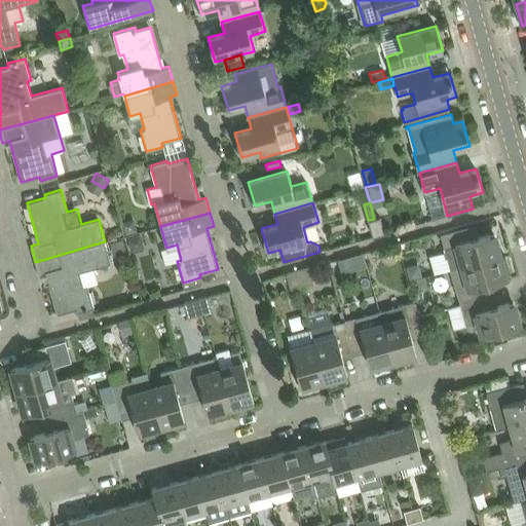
[(368,220),(373,236),(385,233),(380,217),(374,219),(368,220)]
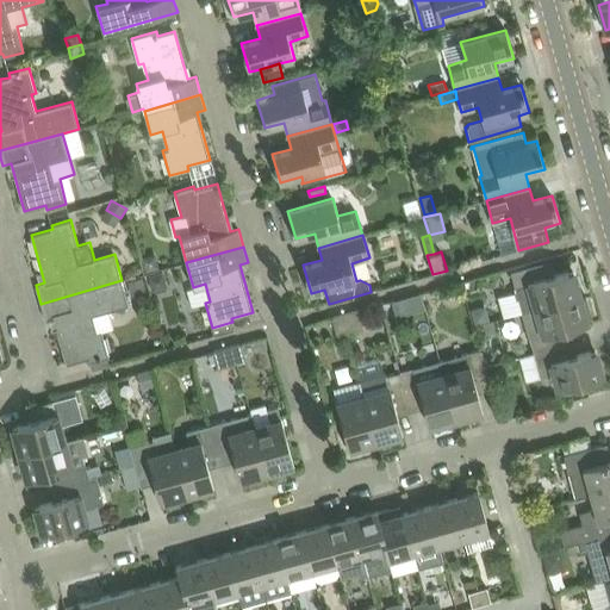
[(149,256),(141,259),(145,272),(159,268),(157,260),(149,256)]
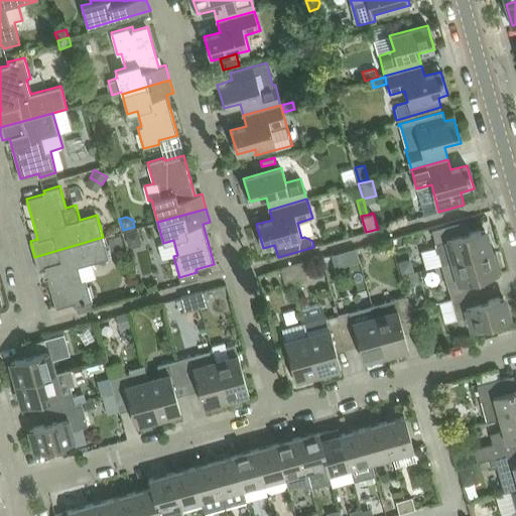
[(442,265),(454,262),(491,251),(485,228),(462,235),(458,223),(432,230),(438,251),(439,251),(442,265)]
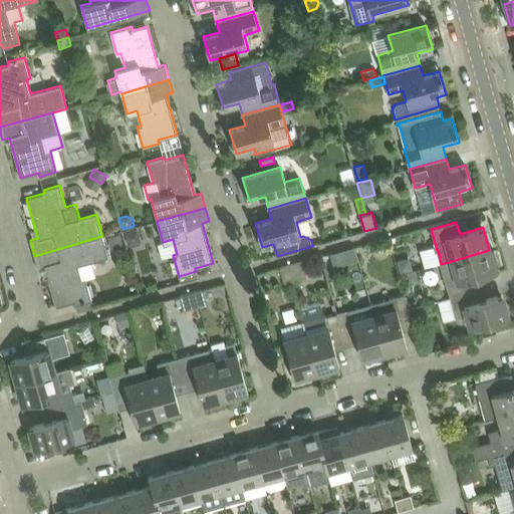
[(138,230),(125,233),(129,245),(138,242),(140,237),(138,230)]
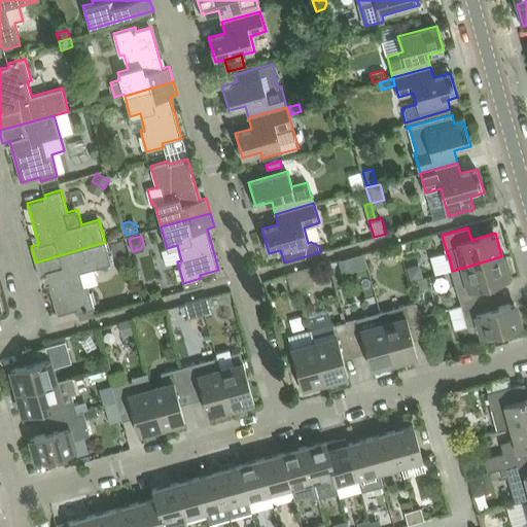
[(123,239),(110,243),(114,255),(126,252),(123,239)]
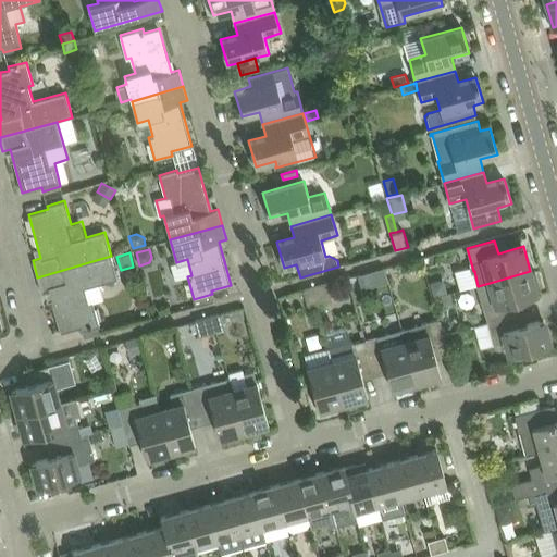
[(111,256),(37,277),(41,291),(49,288),(61,332),(81,326),(84,338),(101,333),(94,302),(89,304),(85,287),(99,284),(118,279),(111,256)]
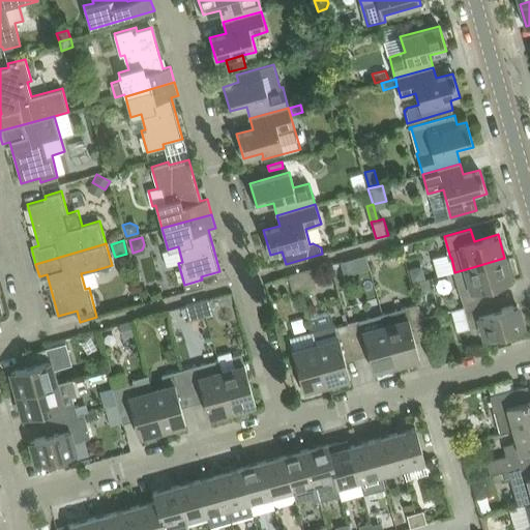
[(178,246),(168,249),(162,252),(166,266),(178,263),(182,262),(178,246)]
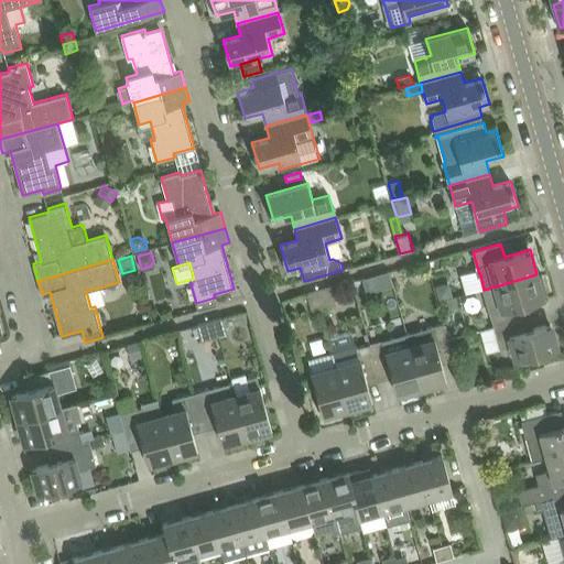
[(388,271),(380,273),(383,286),(392,284),(388,271)]
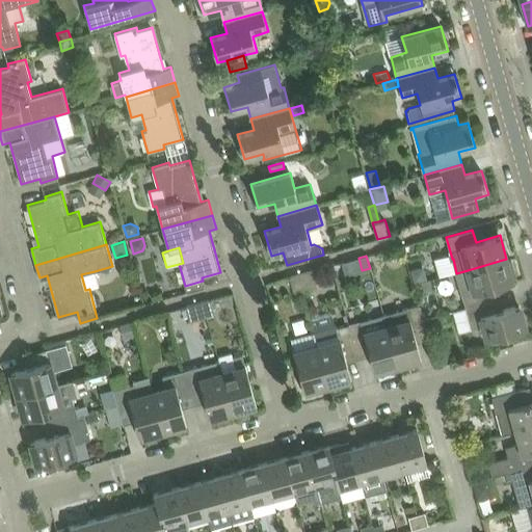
[(362,270),(358,258),(341,262),(345,275),(362,270)]
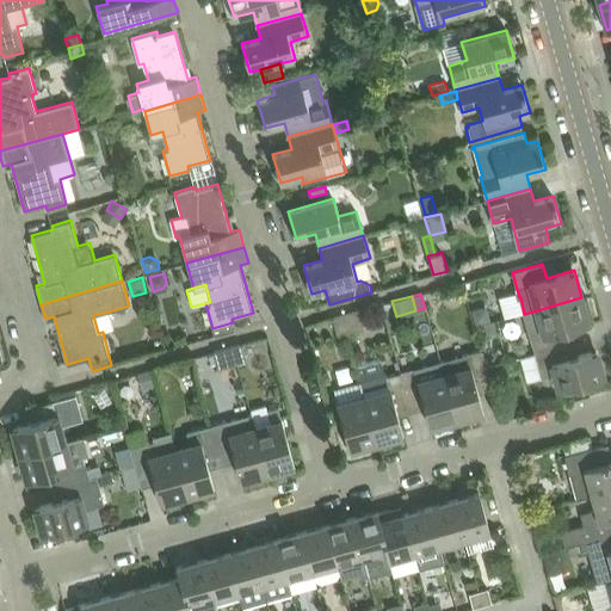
[(524,314),(528,328),(535,353),(566,345),(561,331),(588,323),(594,322),(587,296),(581,297),(537,310),(524,314)]
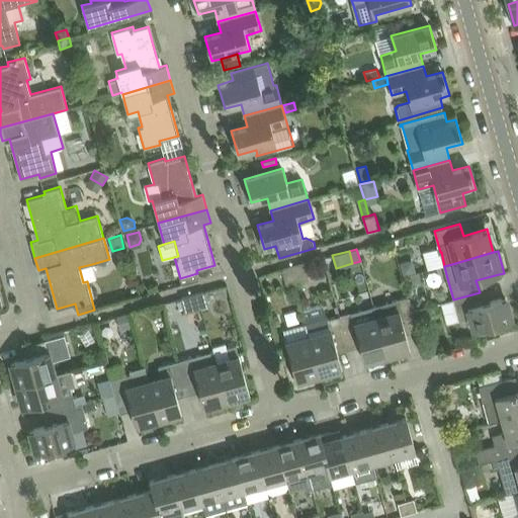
[(408,260),(400,262),(403,274),(416,271),(414,263),(408,260)]
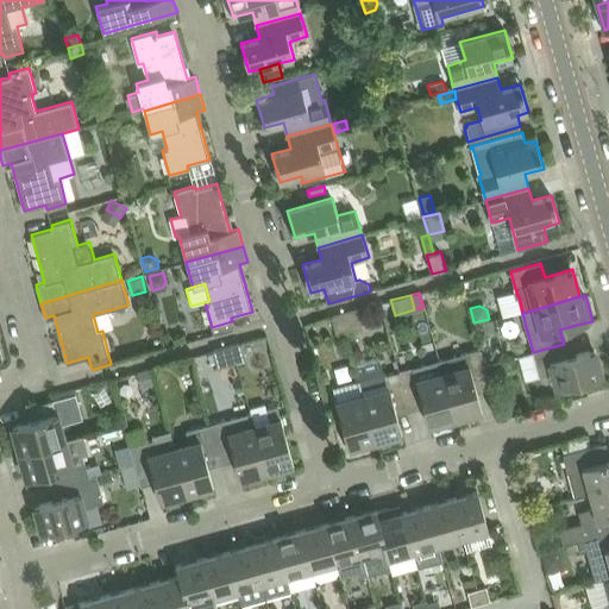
[(358,309),(332,316),(337,333),(363,326),(358,309)]
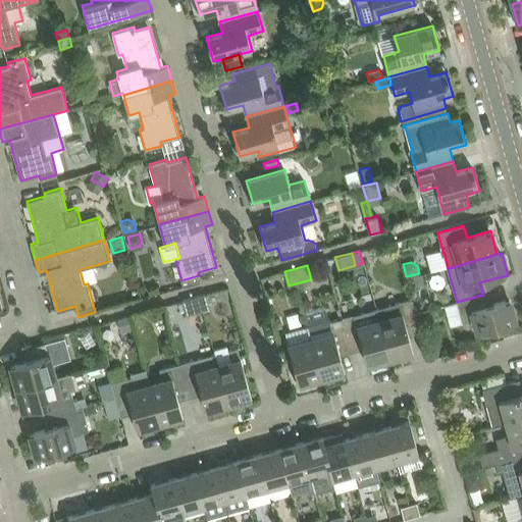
[(84,284),(88,283),(97,280),(93,266),(80,269),(84,284)]
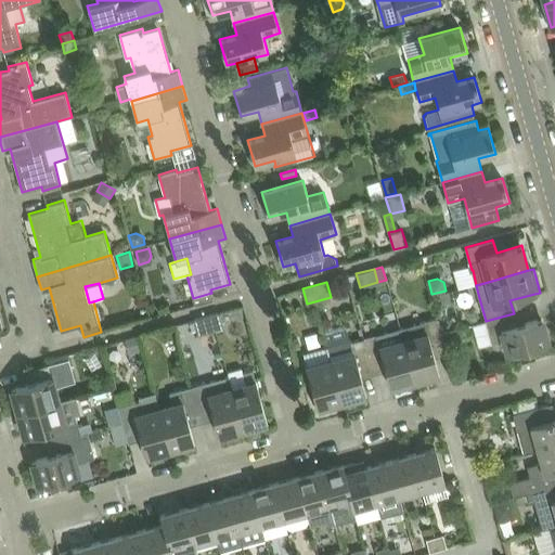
[(195,304),(213,298),(211,293),(193,298),(195,304)]
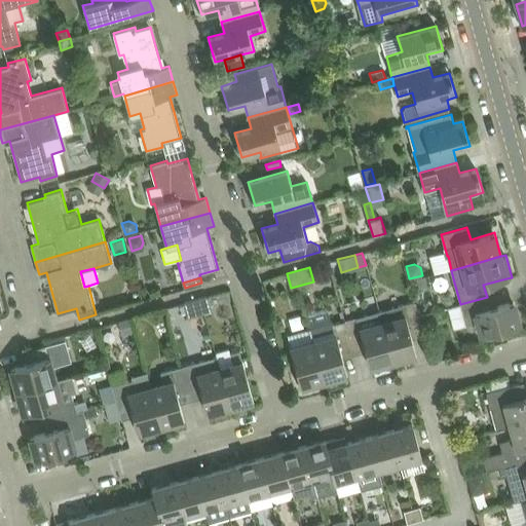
[(208,296),(184,302),(188,316),(212,310),(208,296)]
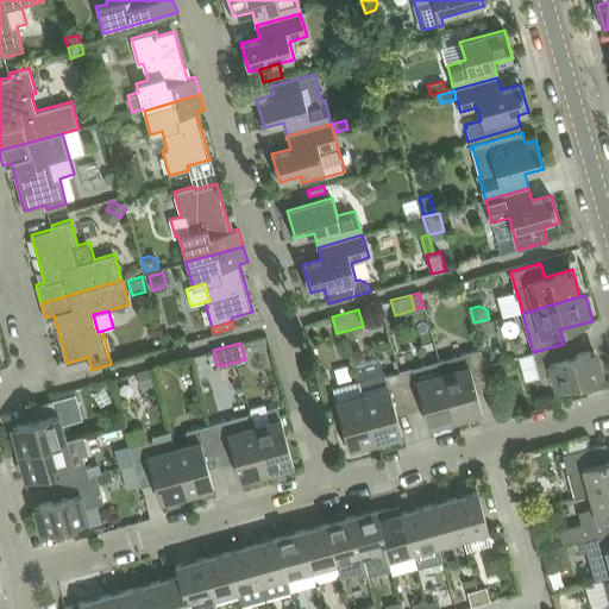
[(564,344),(533,352),(519,357),(526,381),(553,372),(558,389),(602,376),(595,349),(566,357),(564,344)]
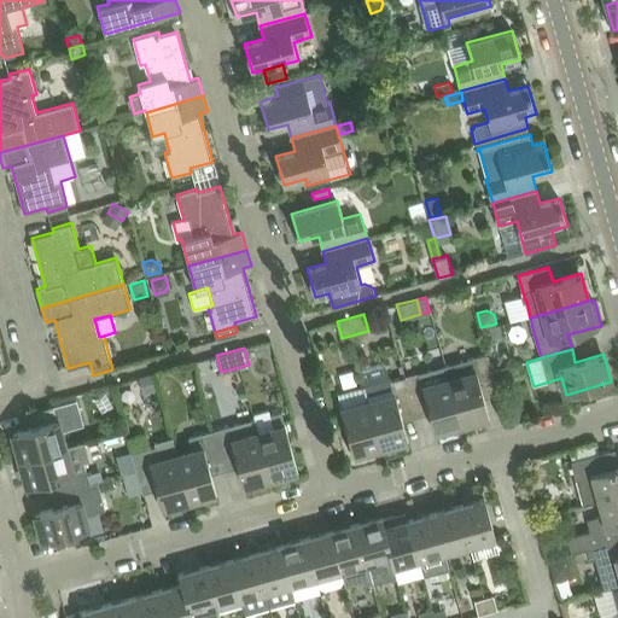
[(461,361),(447,366),(464,424),(489,417),(482,389),(495,385),(487,354),(461,361)]
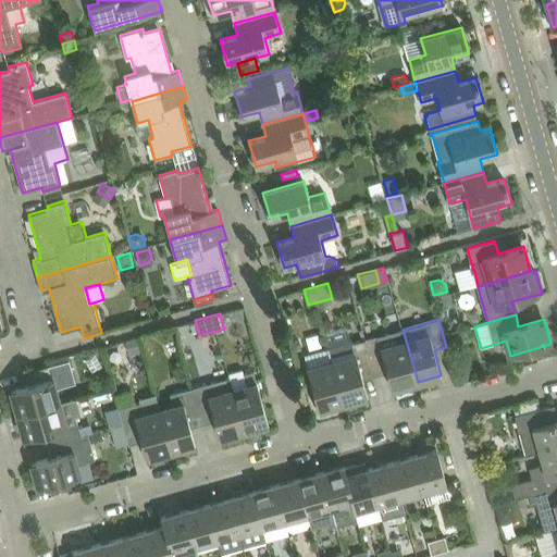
[(325,335),(330,349),(350,344),(346,329),(325,335)]
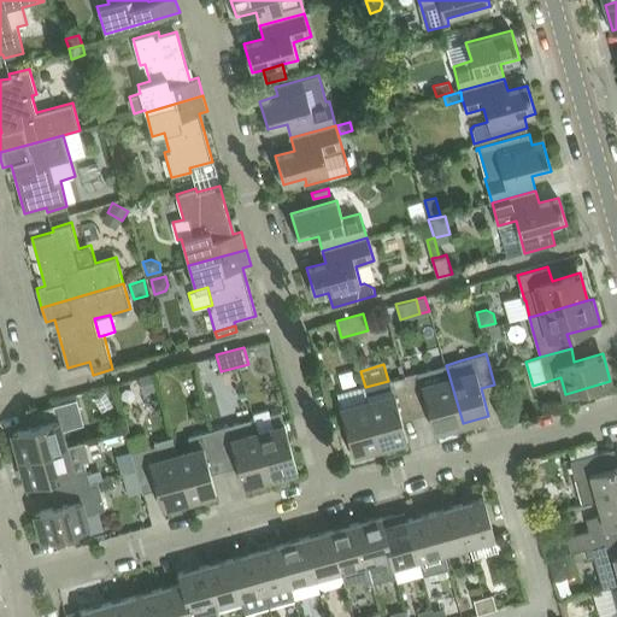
[(429,369),(405,376),(413,406),(427,403),(434,430),(463,423),(446,365),(429,369)]
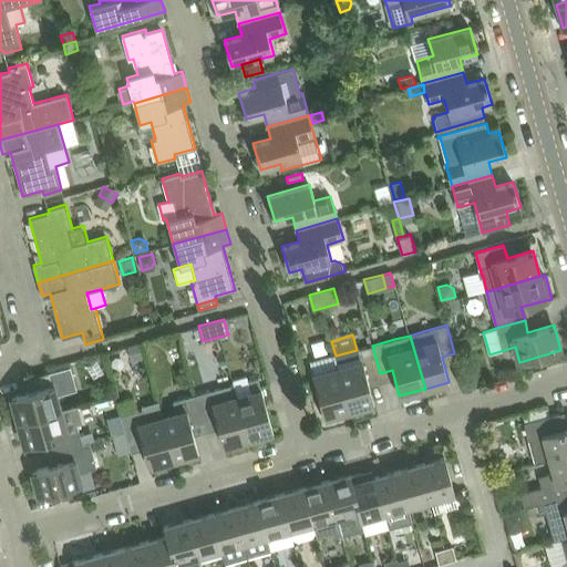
[(140,343),(127,347),(132,361),(144,358),(140,343)]
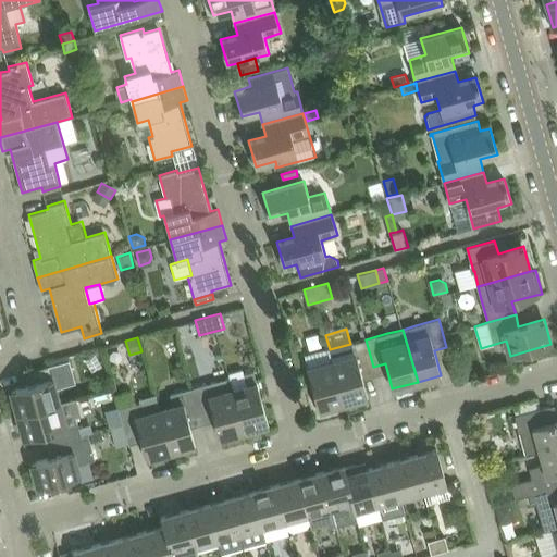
[(350,344),(330,349),(344,403),(368,396),(360,371),(373,367),(366,339),(350,344)]
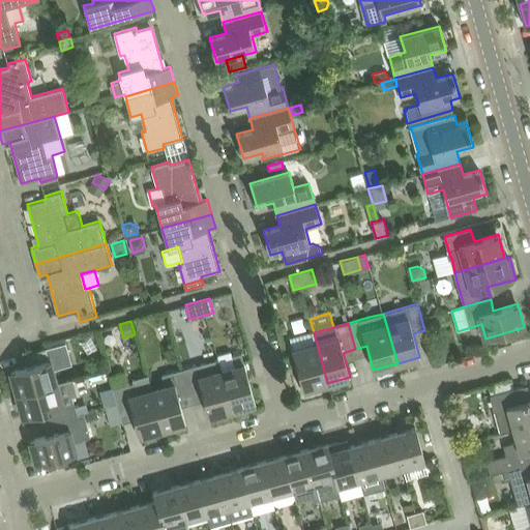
[(327,383),(314,332),(289,340),(303,389),(327,383)]
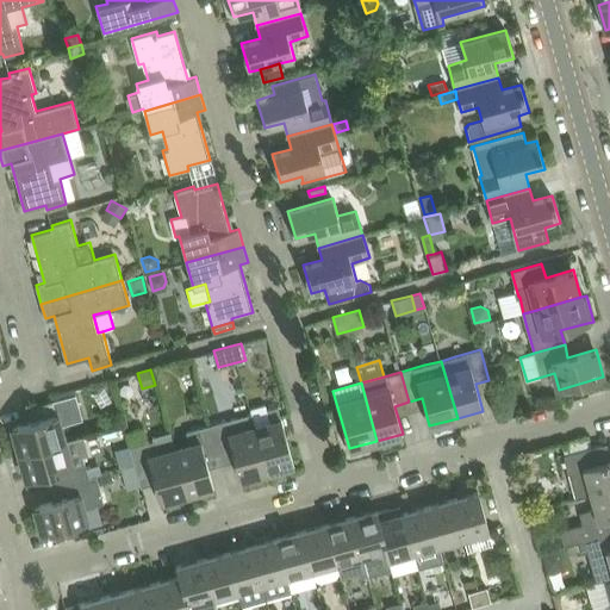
[(104,390),(93,396),(100,409),(111,404),(104,390)]
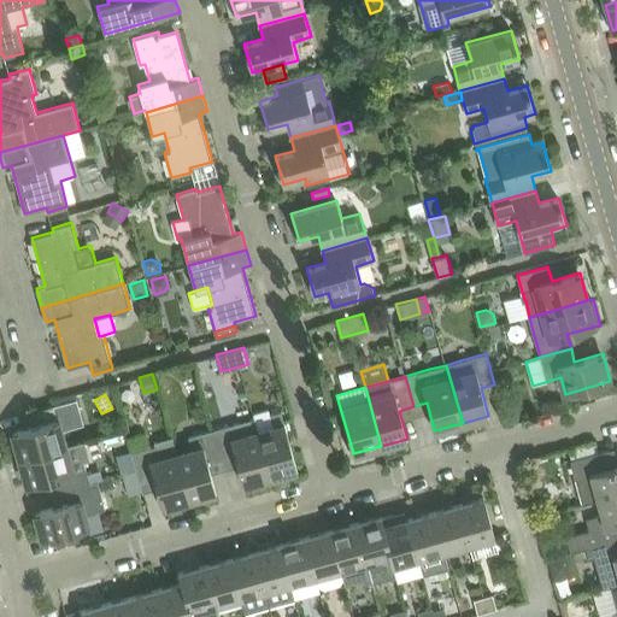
[(12,432),(21,459),(65,447),(60,430),(83,423),(76,398),(36,410),(40,423),(12,432)]
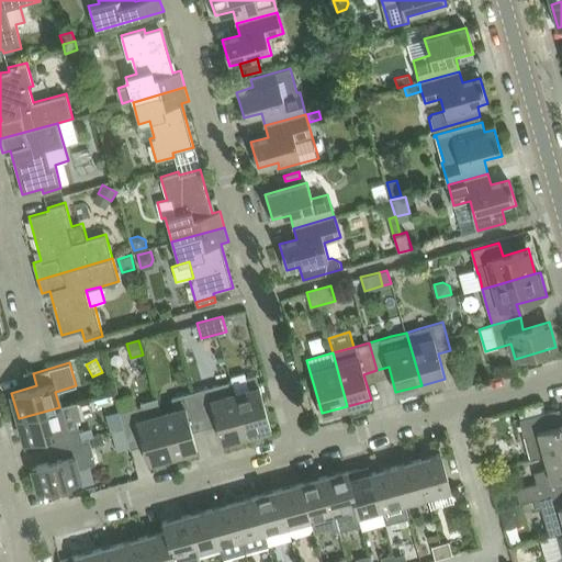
[(249,389),(235,393),(247,434),(271,427),(256,374),(246,377),(249,389)]
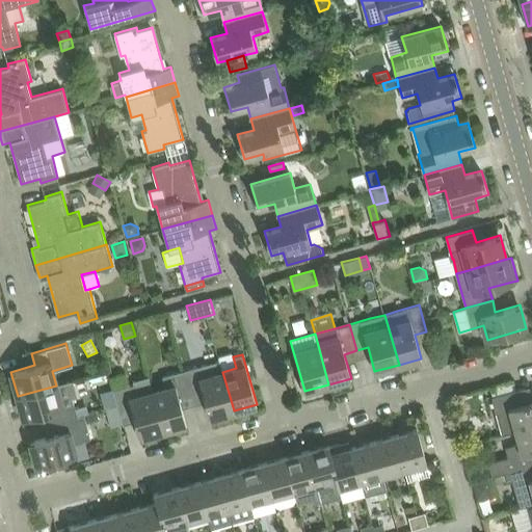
[(219,361),(185,370),(192,397),(203,394),(210,418),(234,410),(222,372),(219,361)]
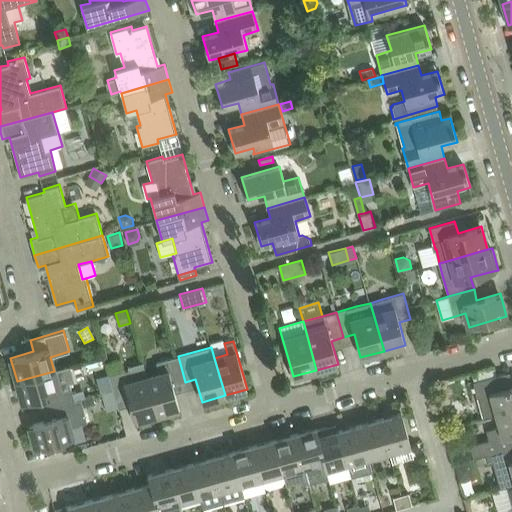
[(159,373),(147,377),(158,414),(179,408),(173,385),(185,382),(178,356),(156,362),(159,373)]
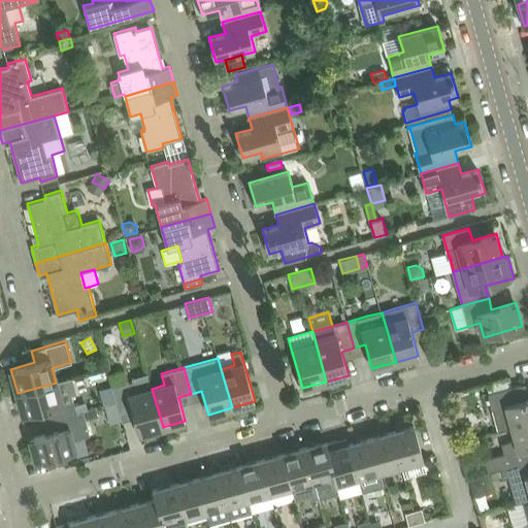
[(133,382),(112,387),(121,414),(132,410),(135,422),(138,434),(163,427),(152,390),(152,389),(147,373),(132,377),(133,382)]
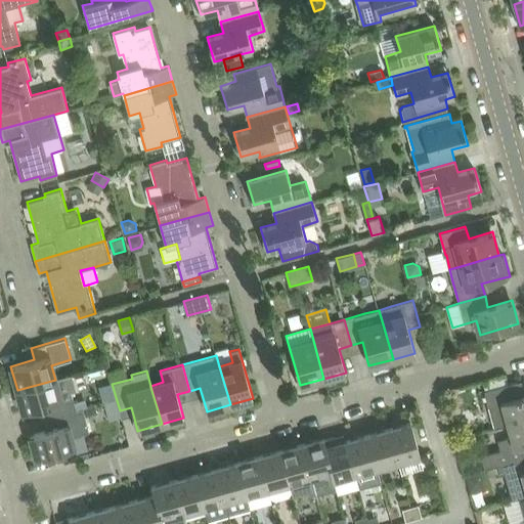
[(55,380),(17,390),(24,412),(47,405),(50,418),(77,410),(74,401),(71,390),(76,389),(72,374),(55,378),(55,380)]
